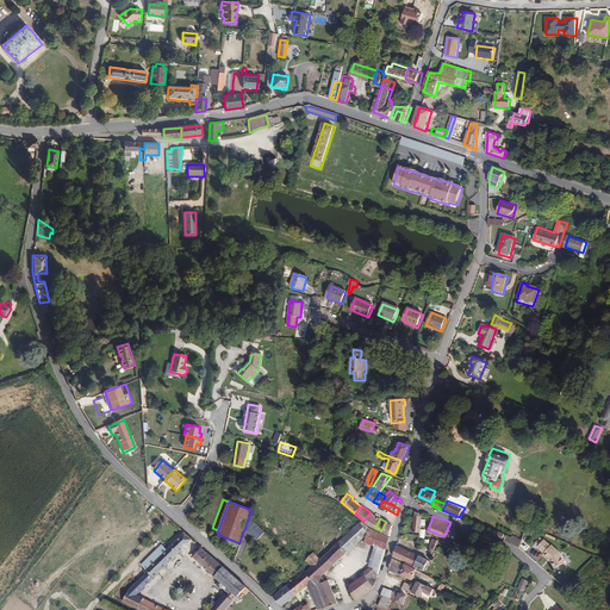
[(250,521),(247,531),(256,541),(263,534),(250,521)]
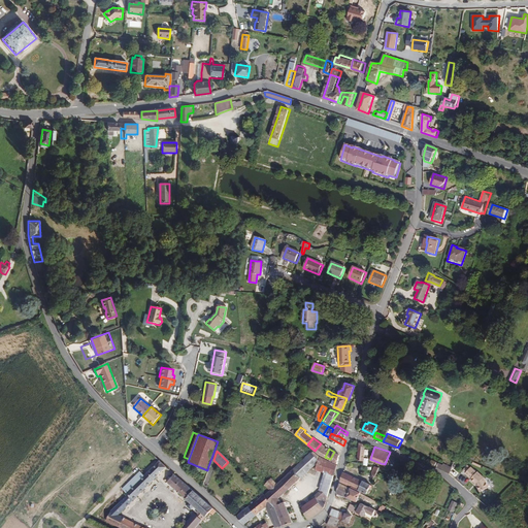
[(467,462),(470,457),(457,451),(454,455),(467,462)]
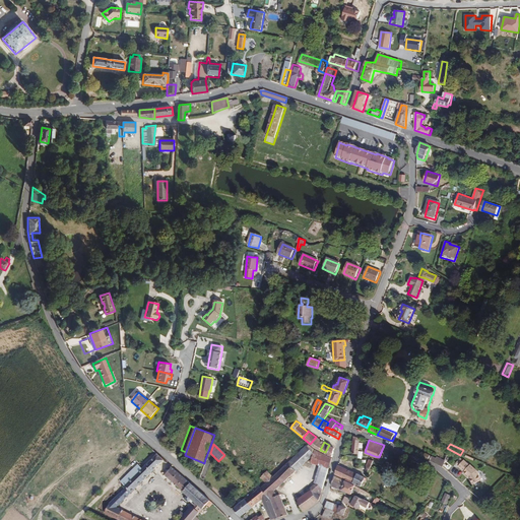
[(314,455),(316,450),(315,450),(312,447),(309,445),(308,445),(299,454),(306,463),(314,455)]
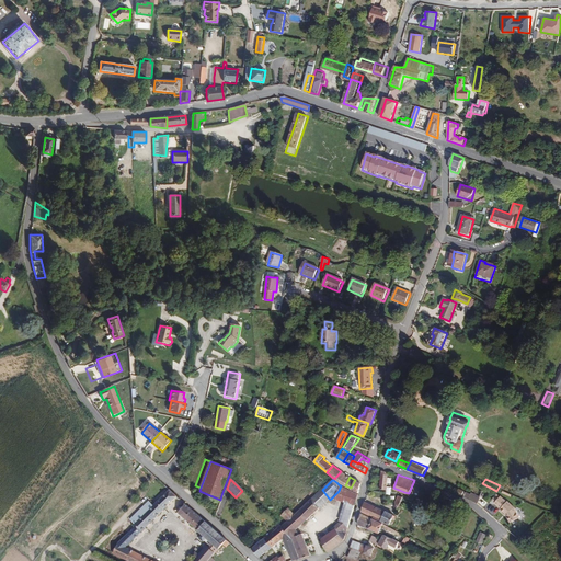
[(359,493),(362,483),(355,480),(351,488),(359,493)]
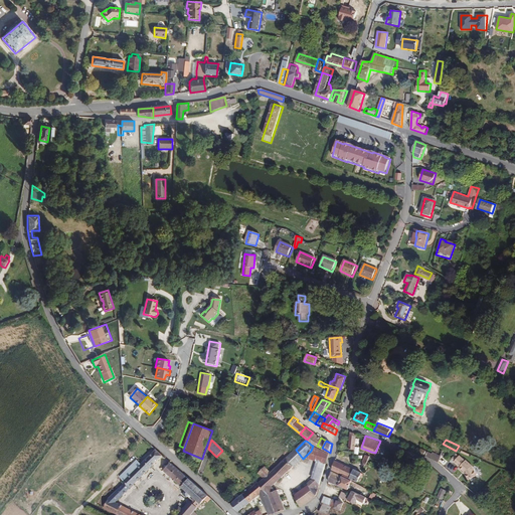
[(320,486),(330,454),(321,450),(316,447),(313,446),(311,451),(310,459),(318,463),(314,480),(320,486)]
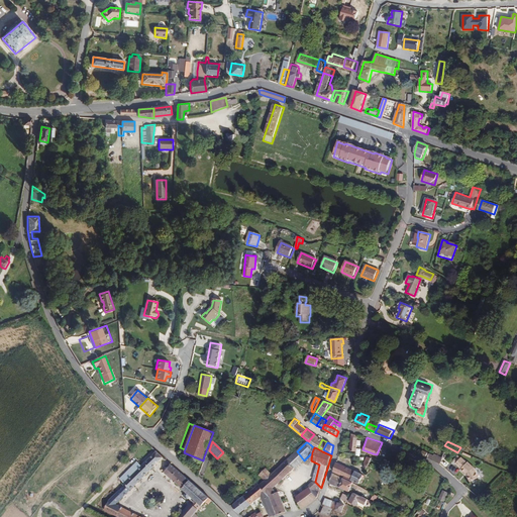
[(431,454),(426,452),(427,450),(423,448),(421,452),(432,458),(433,456),(430,455),(431,454)]
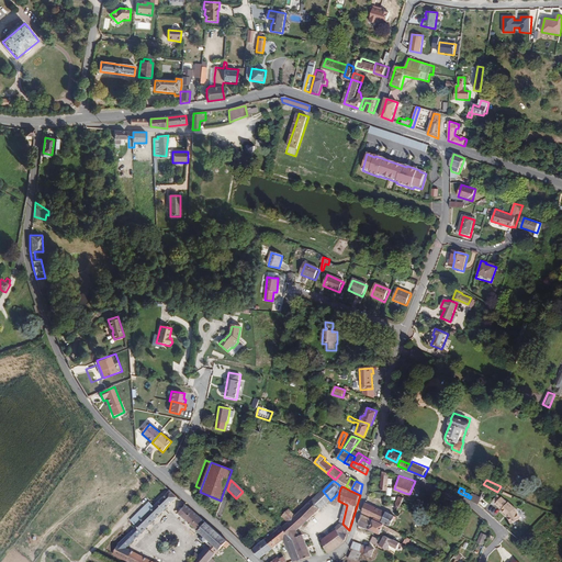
[(319,510),(330,501),(323,491),(312,501),(319,510)]
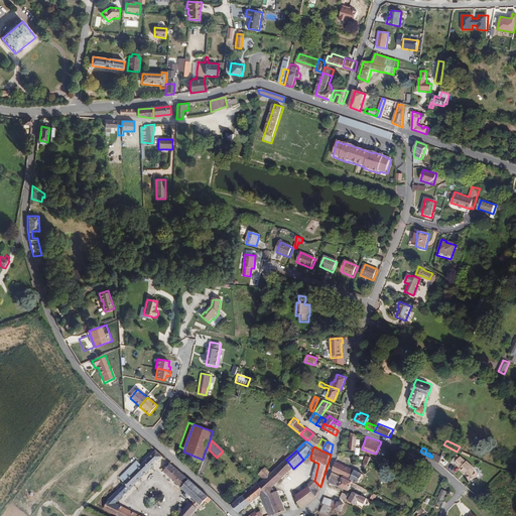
[(141,515),(117,504),(164,459),(157,452),(142,466),(124,483),(109,497),(104,509),(117,515),(141,515)]
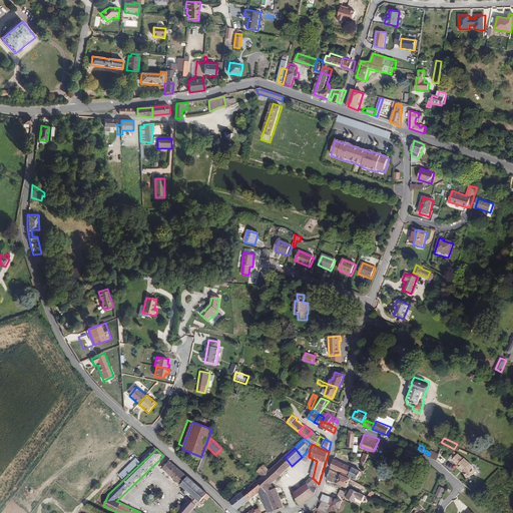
[(470,461),(464,455),(463,456),(457,451),(452,457),(458,462),(457,462),(462,467),(466,475),(475,470),(470,461)]
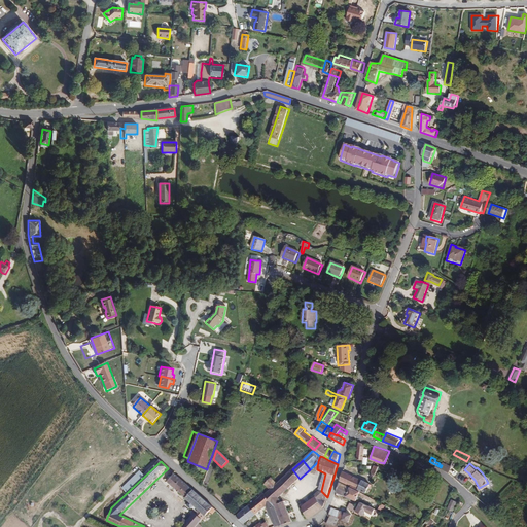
[(369,475),(373,477),(375,472),(378,466),(374,464),(369,475)]
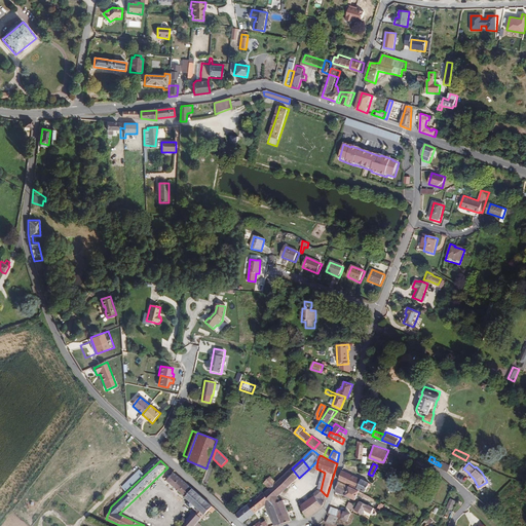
[(126,492),(145,475),(138,468),(120,486),(126,492)]
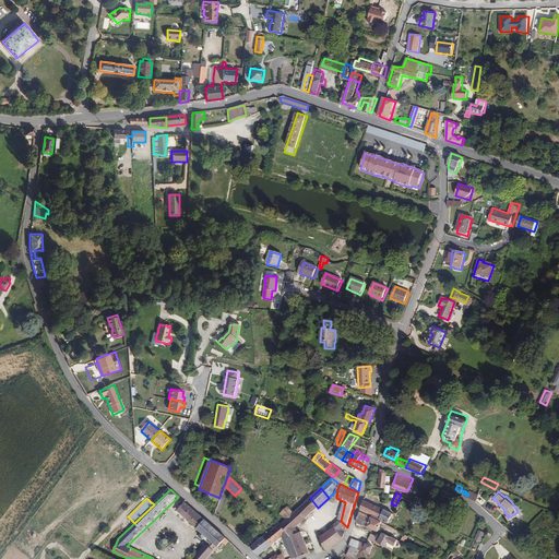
[(293,531),(318,508),(310,498),(292,514),(285,521),(280,526),(289,536),(289,538),(290,537),(299,557),(310,556),(299,534),(296,535),(293,531)]
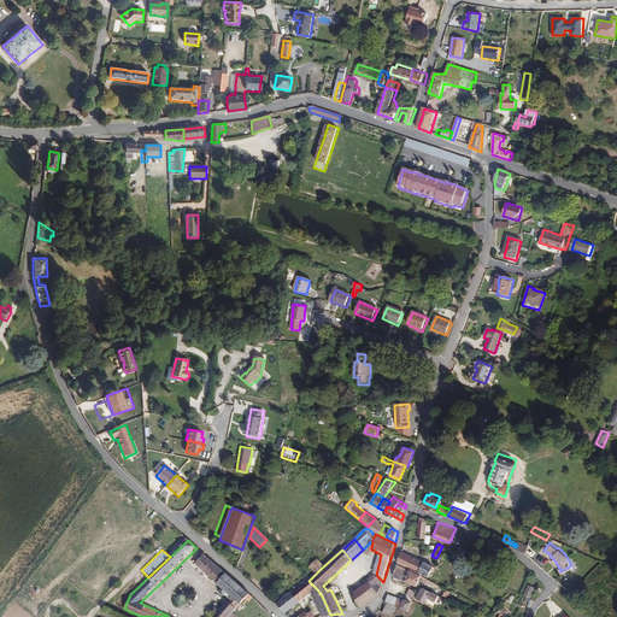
[(433,565),(400,550),(397,562),(418,571),(422,574),(428,576),(433,565)]
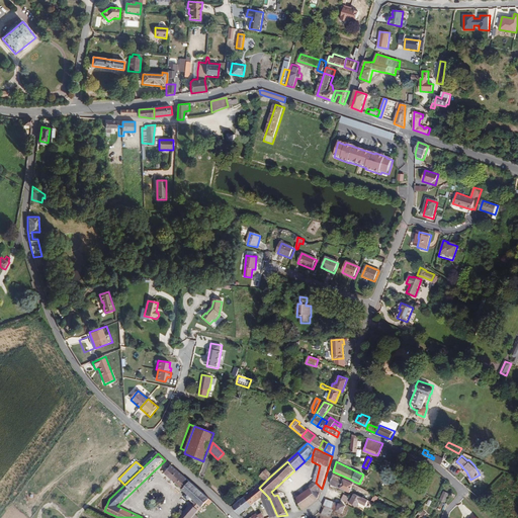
[(211,501),(171,464),(164,472),(186,494),(184,498),(189,502),(191,499),(194,501),(192,504),(179,517),(195,517),(200,512),(199,511),(202,509),(203,509),(211,501)]
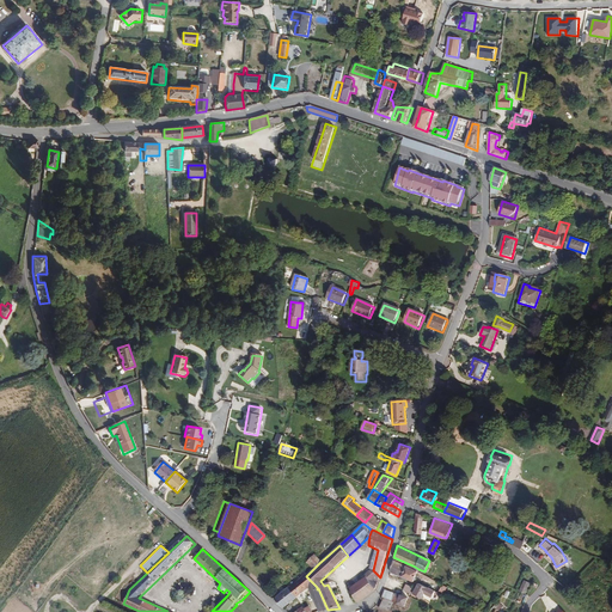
[(312,570),(319,563),(314,557),(307,564),(312,570)]
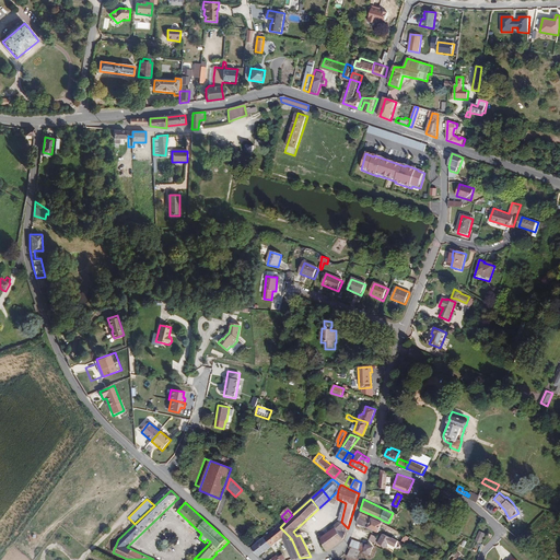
[(368,526),(372,517),(359,512),(356,522),(360,523),(368,526)]
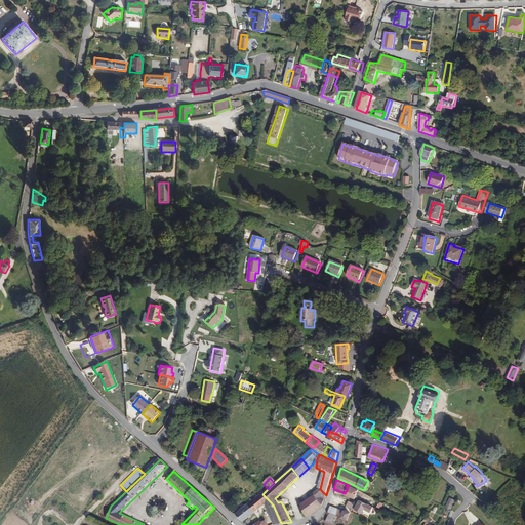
[(379,499),(358,489),(359,488),(356,486),(355,488),(349,485),(345,493),(354,498),(356,495),(357,493),(372,500),(370,503),(376,506),(379,499)]
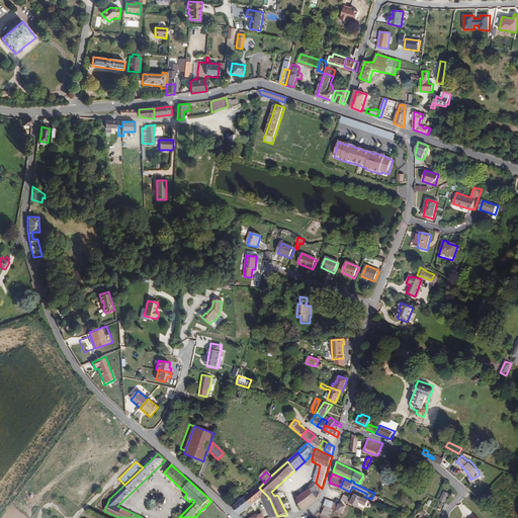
[(318,500),(322,489),(316,483),(305,491),(305,492),(295,499),(301,511),(318,500)]
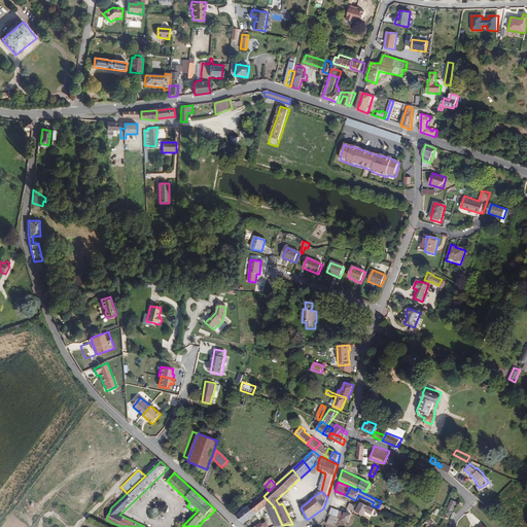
[(273,505),(264,496),(259,493),(258,494),(259,497),(247,507),(254,516),(265,507),(273,526),(276,526),(281,526),(273,507),(273,505)]
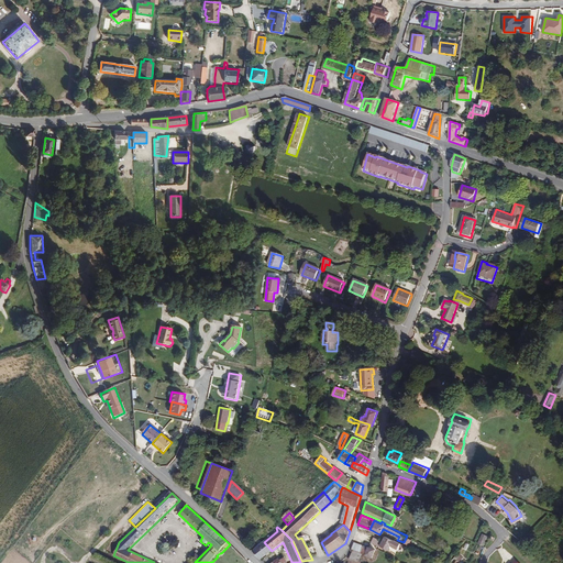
[(483,544),(487,533),(483,531),(477,542),(483,544)]
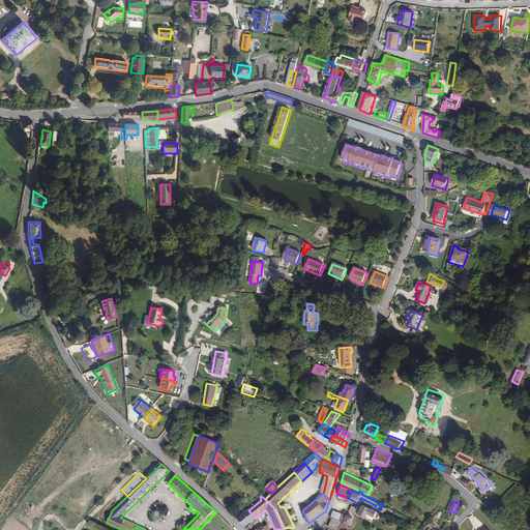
[(359,511),(361,508),(358,506),(357,508),(351,505),(349,508),(356,512),(358,513),(359,511)]
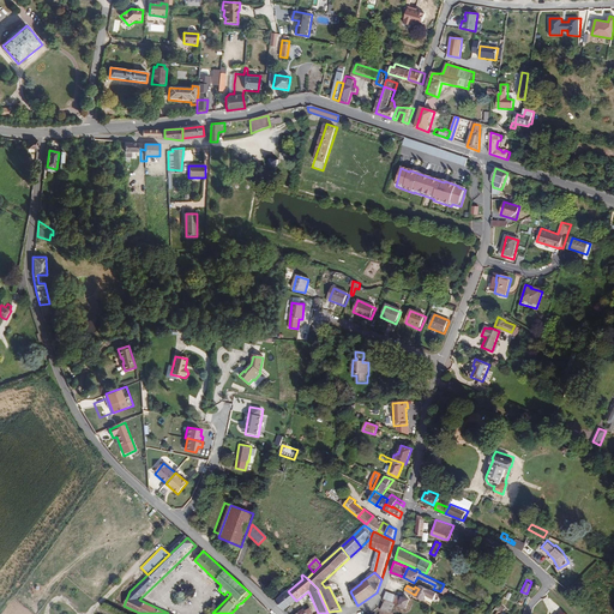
[(439,594),(431,589),(429,590),(420,585),(419,589),(416,593),(425,597),(426,595),(428,591),(431,593),(432,594),(432,595),(437,597),(439,594)]
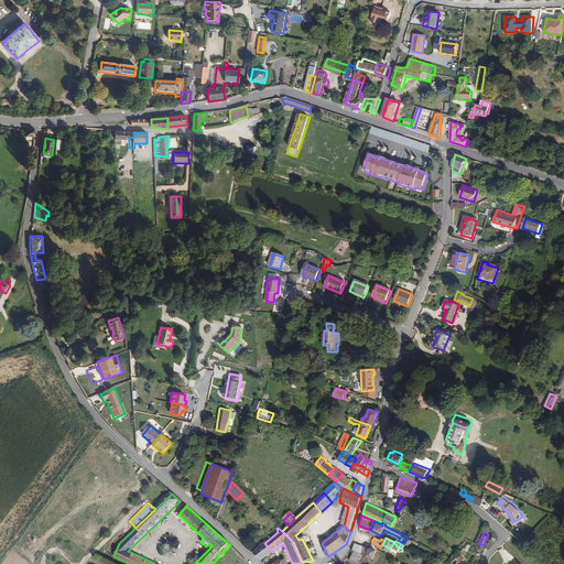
[(359,553),(364,545),(353,542),(349,550),(359,553)]
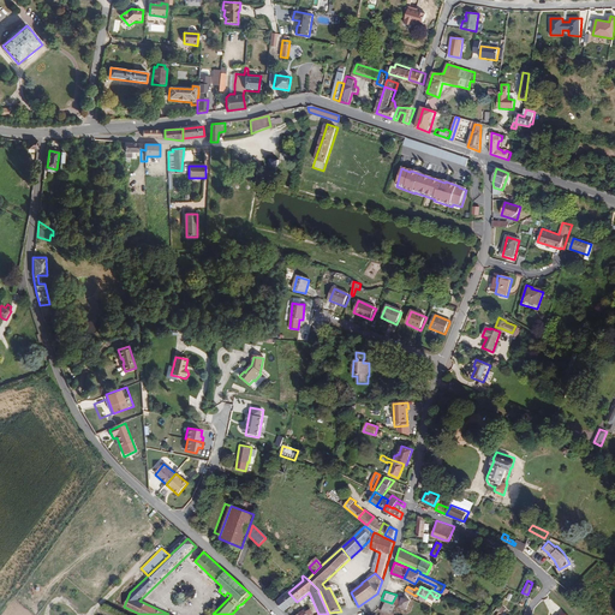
[(297,602),(288,592),(275,603),(284,611),(297,602)]
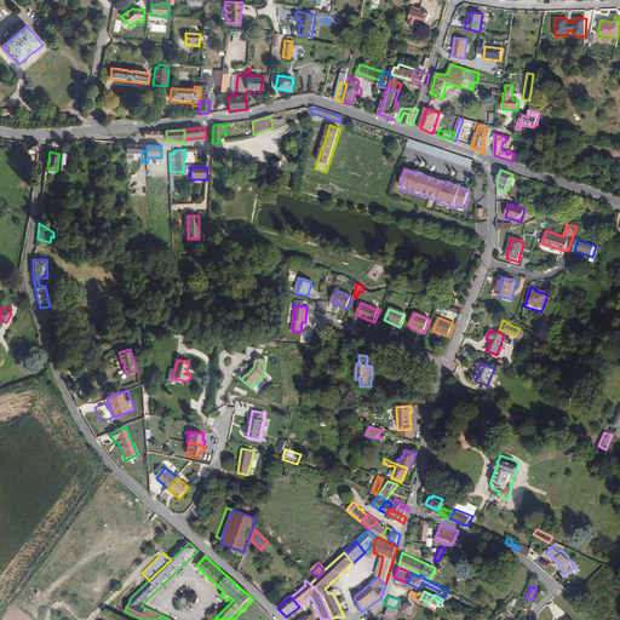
[(408,613),(412,604),(405,602),(400,600),(395,608),(408,613)]
